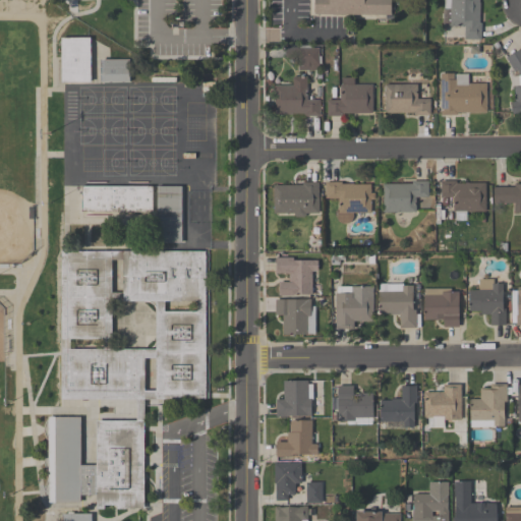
[(392,16),(391,0),(314,0),(314,16),(392,16)]
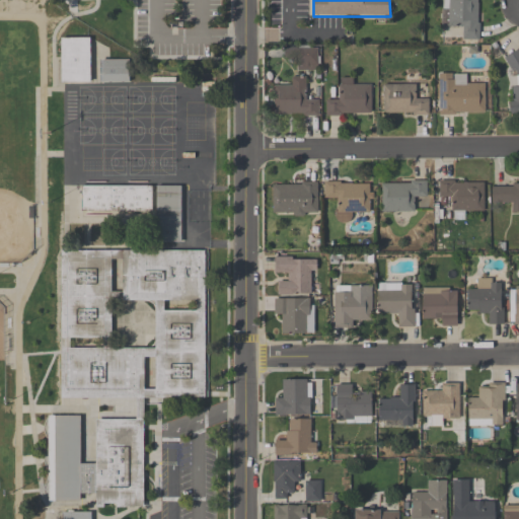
[(479,0),(443,0),(443,27),(461,27),(461,40),(479,40),(479,0)]
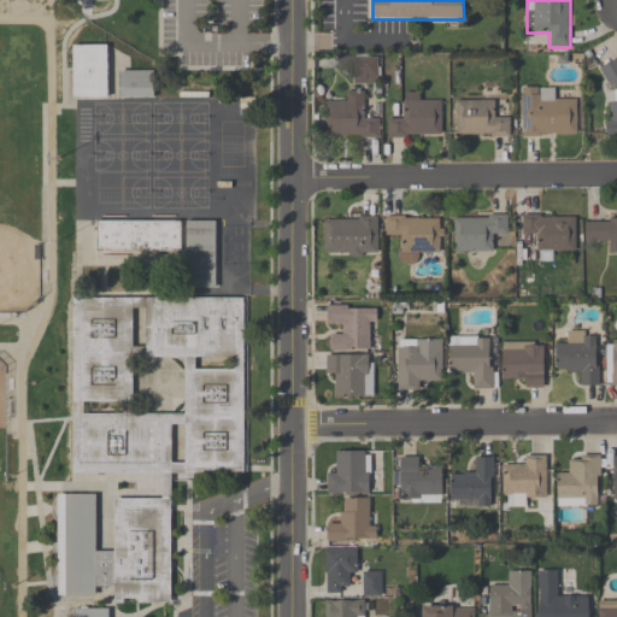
[(109,46),(74,46),(74,99),(109,99),(109,46)]
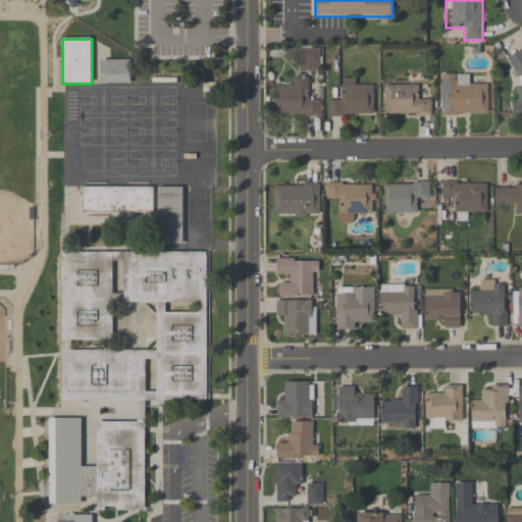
[(319,71),(319,48),(300,48),(300,71),(319,71)]
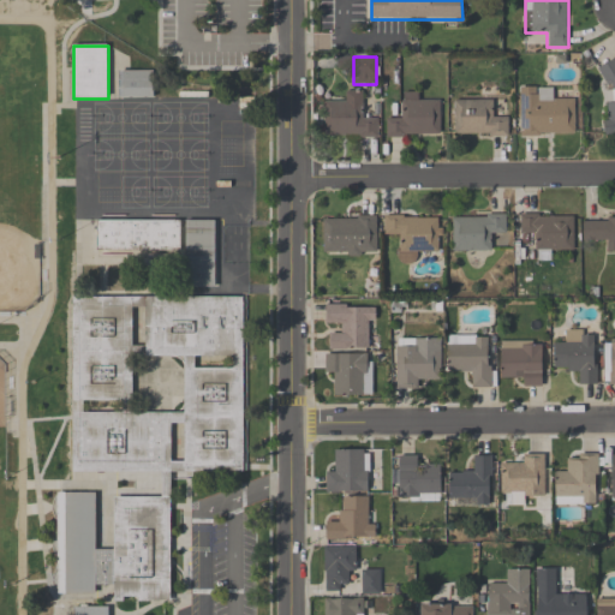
[(614,61),(599,64),(608,136),(614,135),(614,61)]
